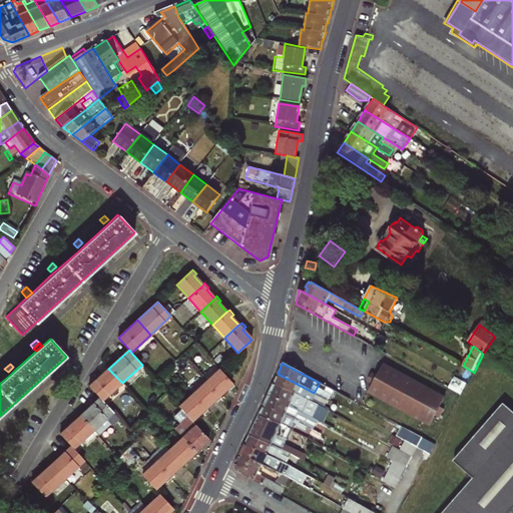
[(386,365),(379,377),(375,385),(371,393),(430,426),(436,416),(440,419),(445,410),(441,408),(446,398),(386,365)]
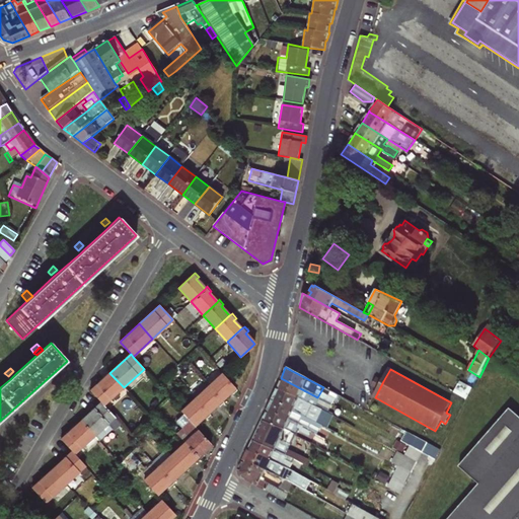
[(124,387),(109,373),(90,391),(100,403),(103,406),(124,387)]
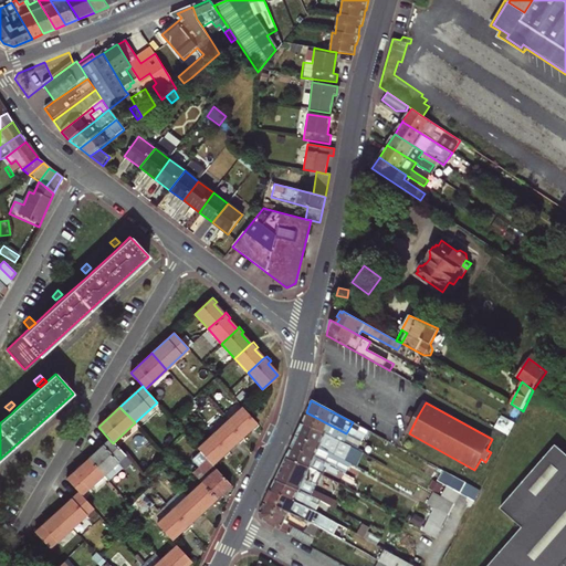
[(259,426),(242,407),(227,420),(241,436),(250,428),(253,430),(259,426)]
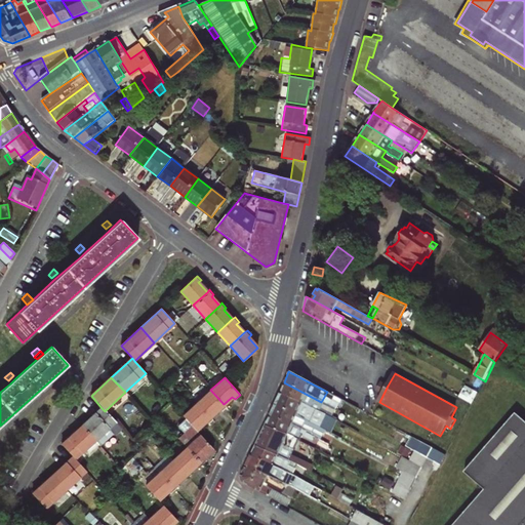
[(321,402),(284,382),(280,394),(322,414),(327,405),(321,402)]
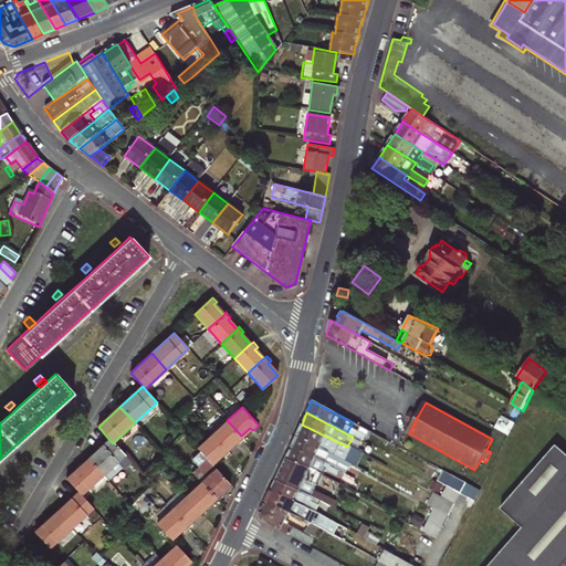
[(413,425),(418,416),(412,413),(408,421),(413,425)]
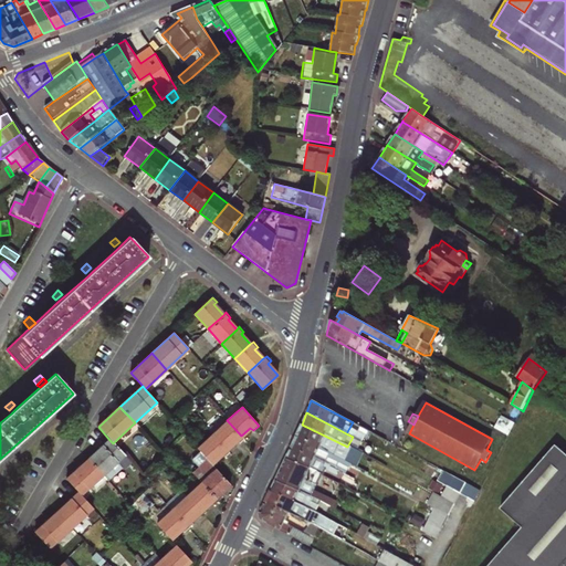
[(510,433),(516,422),(503,415),(496,426),(510,433)]
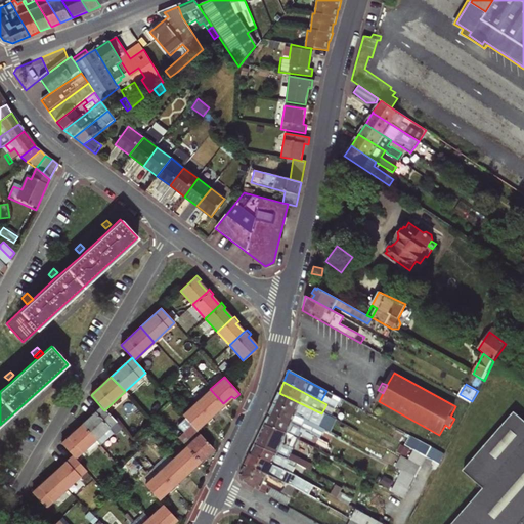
[(210,389),(195,402),(209,417),(219,408),(221,410),(225,406),(223,403),(210,389)]
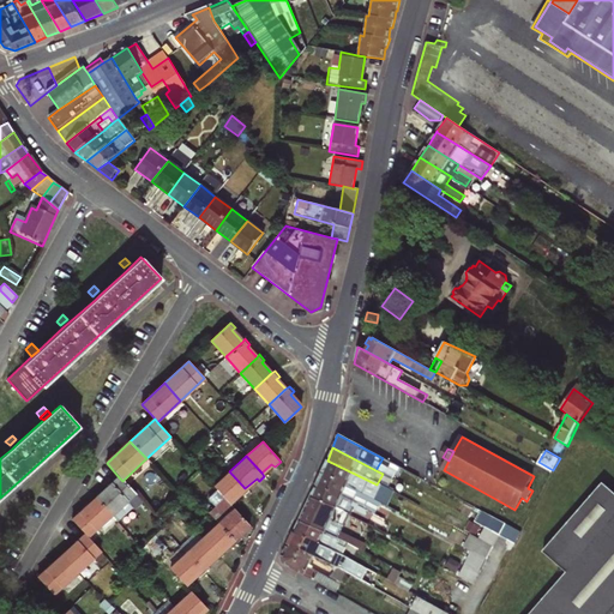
[(368,500),(377,485),(327,461),(321,474),(368,500)]
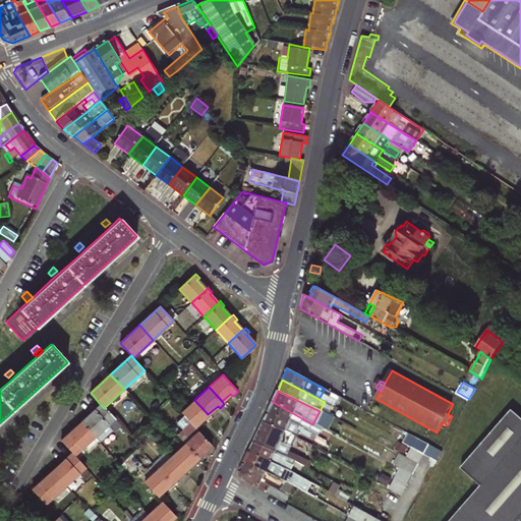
[(207,421),(211,417),(208,414),(194,400),(181,412),(190,422),(194,426),(204,418),(207,421)]
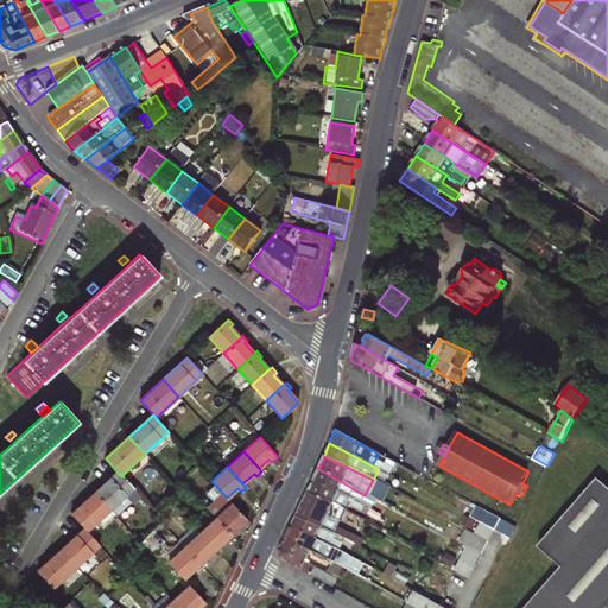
[(365,495),(318,469),(312,481),(354,500),(354,502),(367,510),(373,499),(365,495)]
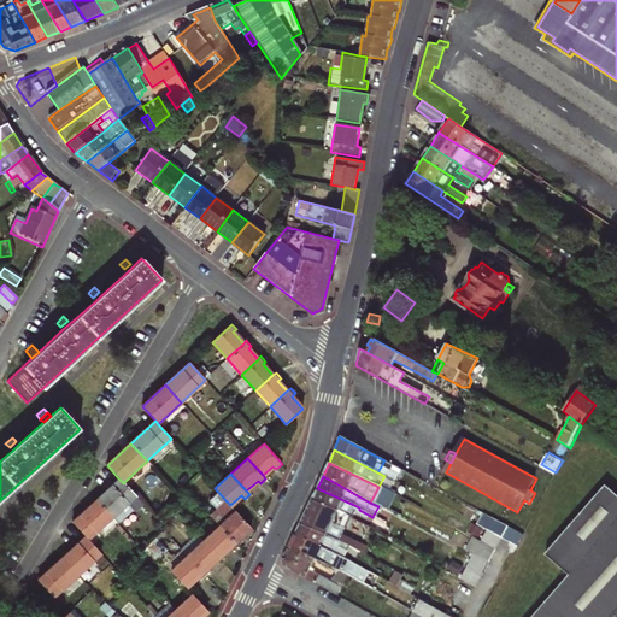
[(119,480),(97,501),(117,524),(140,503),(123,483),(119,480)]
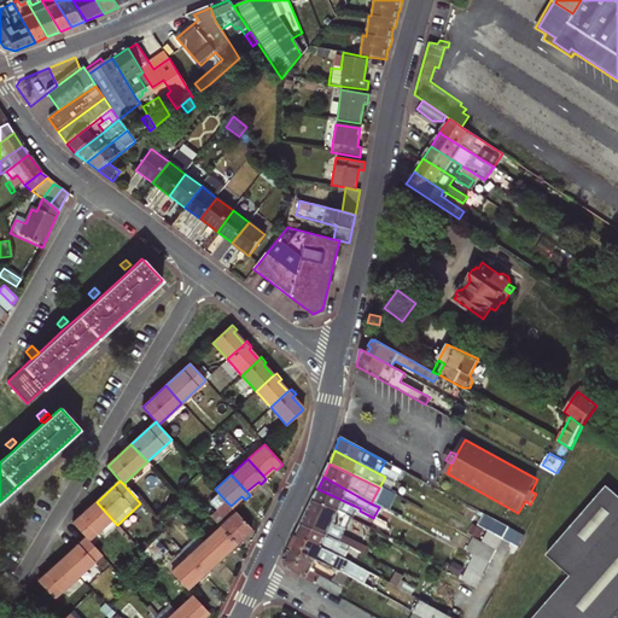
[(617,617),(617,495),(608,487),(547,557),(572,578),(536,617),(617,617)]
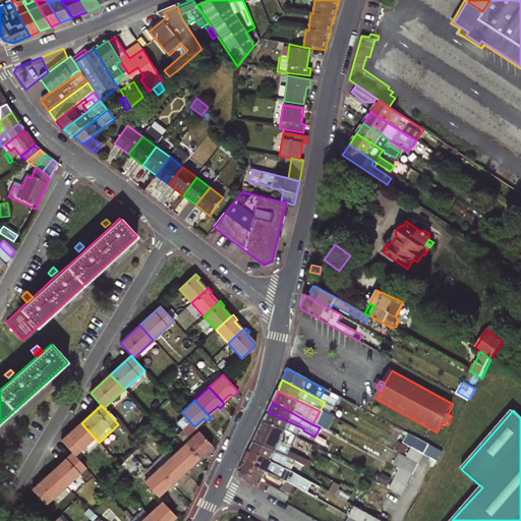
[(326,430),(333,418),(320,411),(312,424),(320,427),(326,430)]
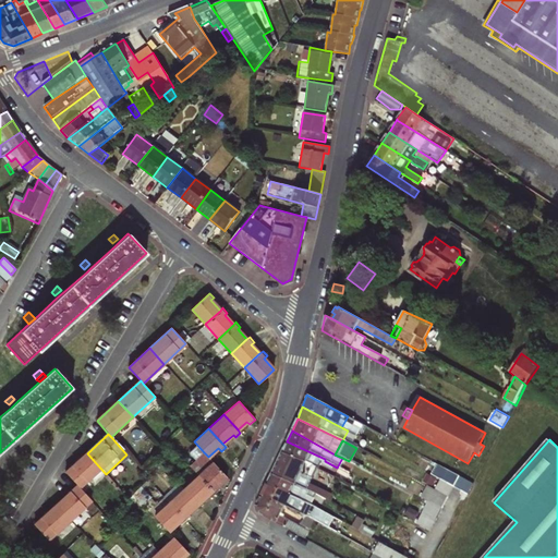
[(287,441),(282,451),(318,469),(317,470),(319,472),(325,461),(325,459),(287,441)]
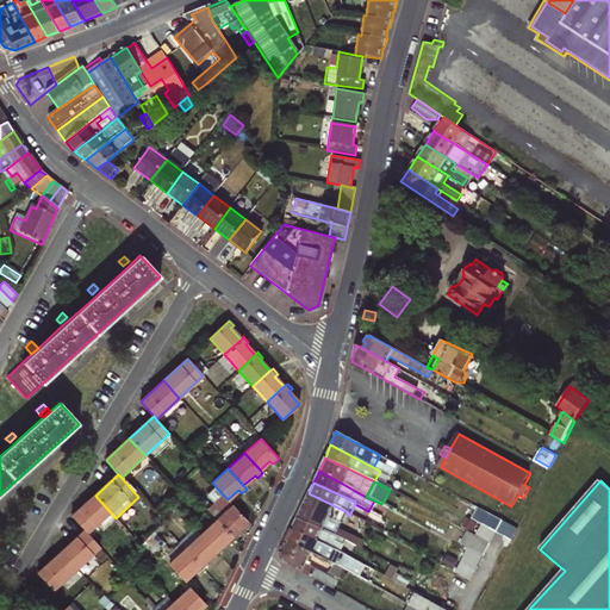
[(348,512),(309,493),(297,517),(346,540),(346,541),(355,546),(361,535),(343,527),(349,516),(347,514),(348,512)]
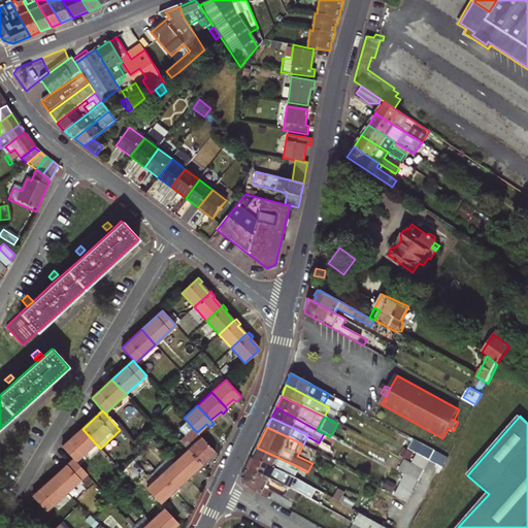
[(215,452),(197,432),(193,428),(178,440),(187,451),(203,468),(207,464),(204,460),(215,452)]
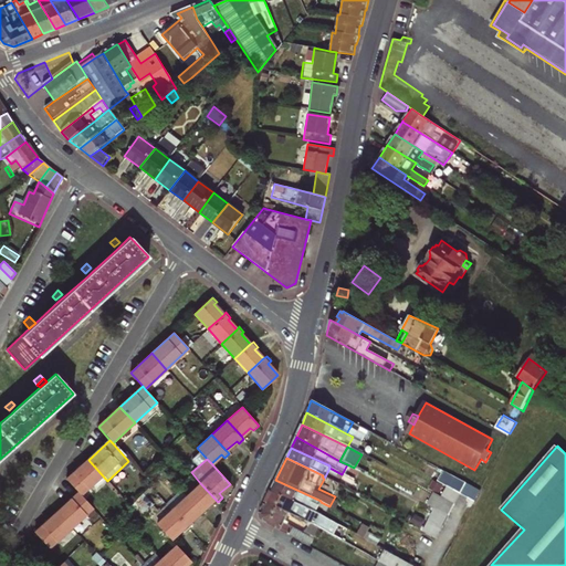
[(107,481),(88,460),(67,480),(79,492),(86,501),(107,481)]
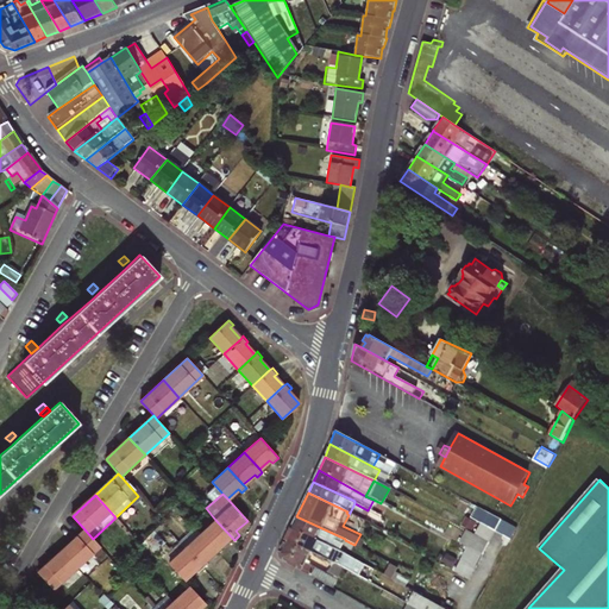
[(339,551),(345,540),(345,539),(296,516),(292,528),(339,551)]
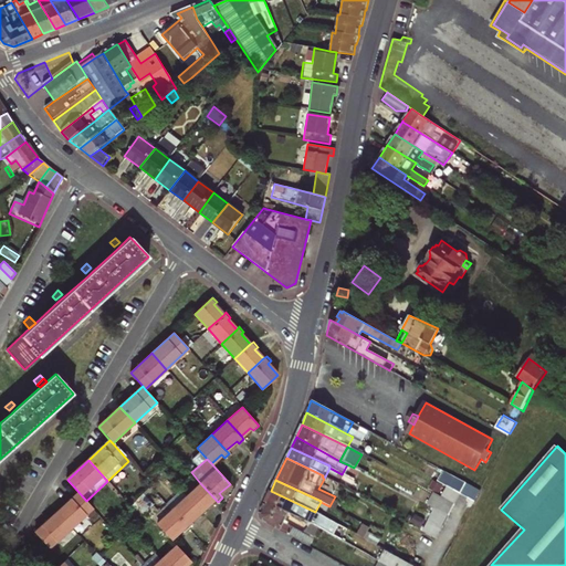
[(213,506),(218,502),(200,483),(186,496),(199,512),(209,502),(213,506)]
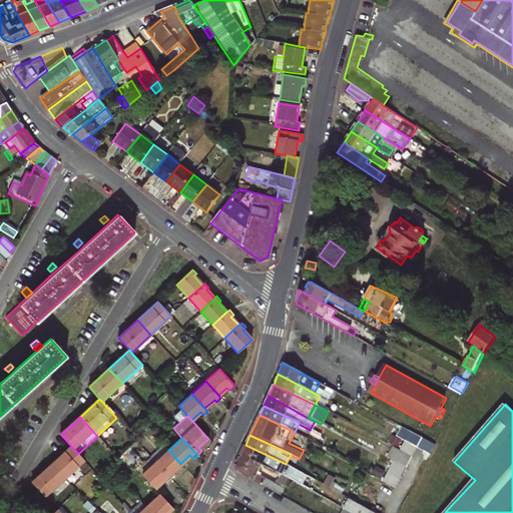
[(417,448),(405,441),(400,451),(412,457),(417,448)]
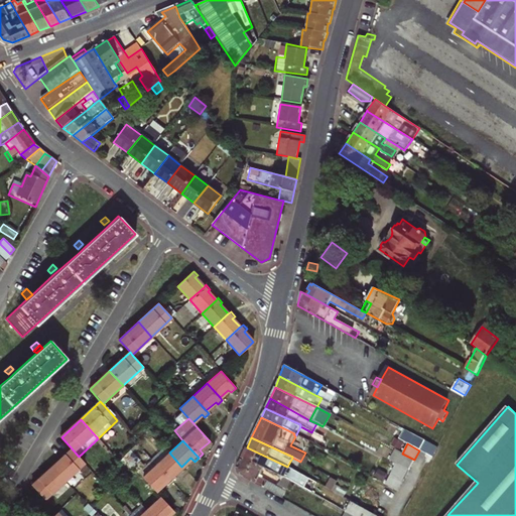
[(287,467),(247,447),(242,457),(287,479),(292,470),(287,467)]
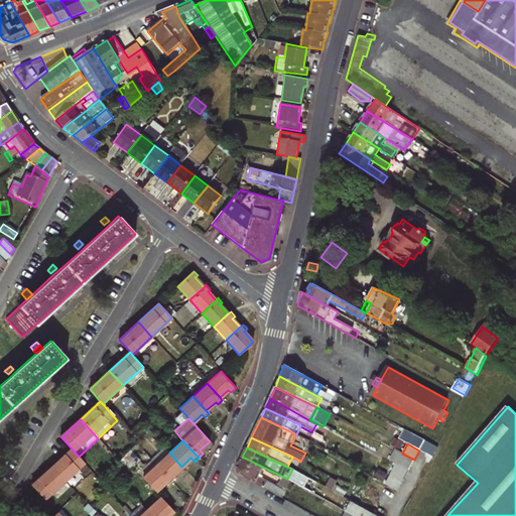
[(65,482),(85,463),(79,457),(72,448),(51,467),(65,482)]
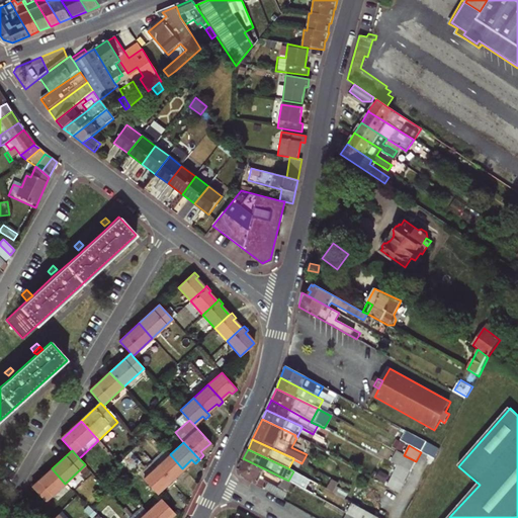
[(173,477),(182,468),(170,454),(157,466),(172,484),(176,480),(173,477)]
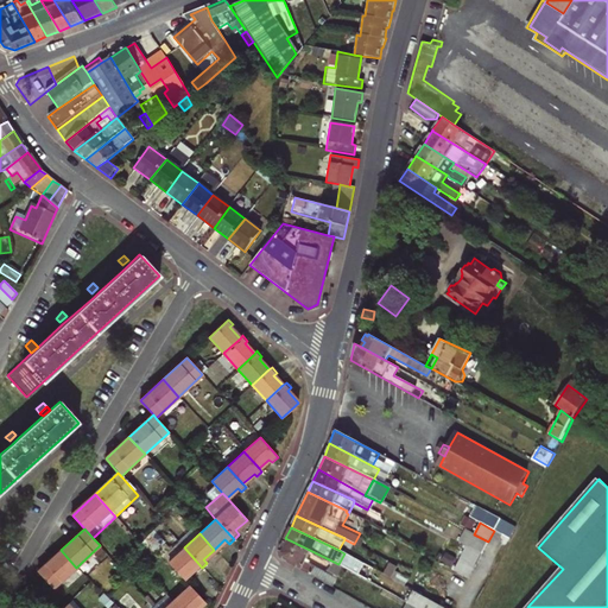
[(339,564),(285,538),(278,552),(280,559),(331,588),(342,567),(339,564)]
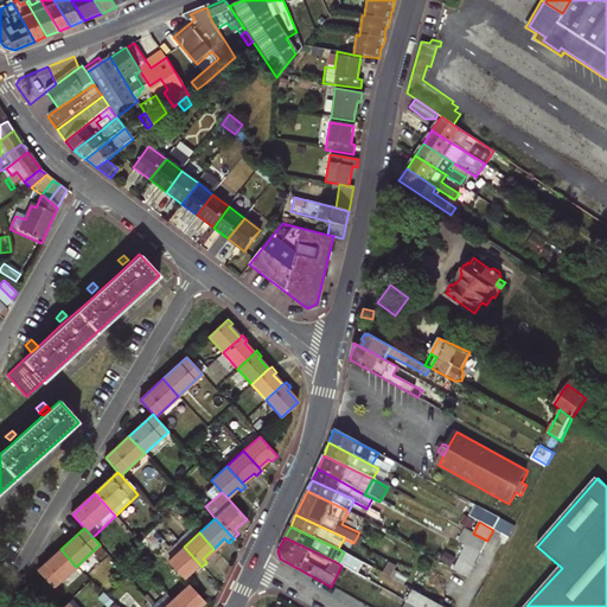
[(197,572),(202,567),(184,547),(167,561),(183,577),(193,568),(197,572)]
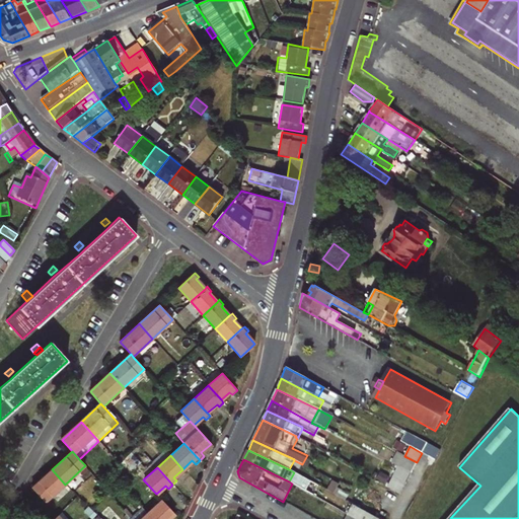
[(411,474),(397,467),(392,477),(404,484),(411,474)]
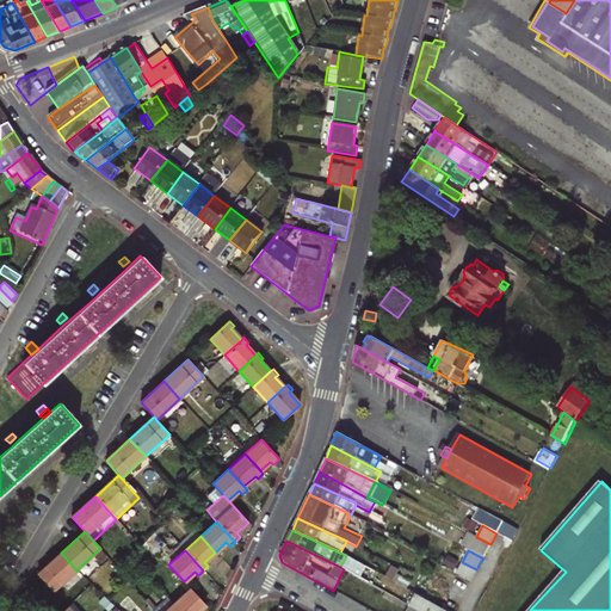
[(61,553),(37,575),(39,578),(53,592),(76,571),(61,553)]
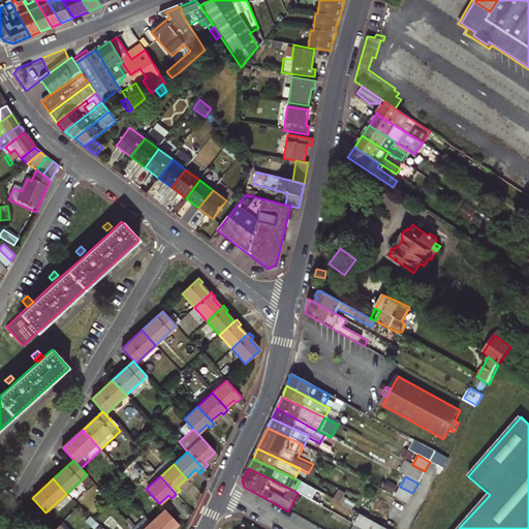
[(412,493),(400,487),(395,497),(407,503),(412,493)]
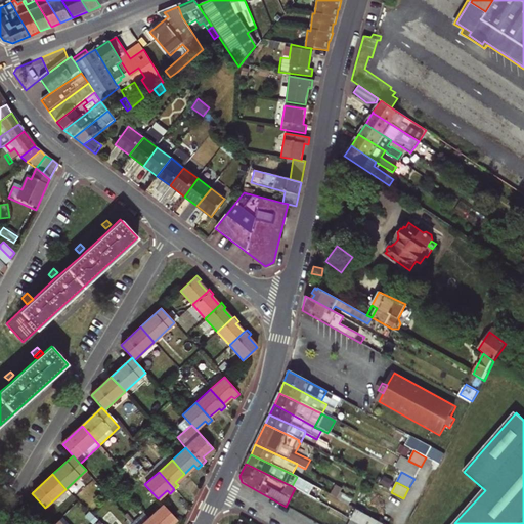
[(306,491),(317,495),(320,488),(309,483),(306,491)]
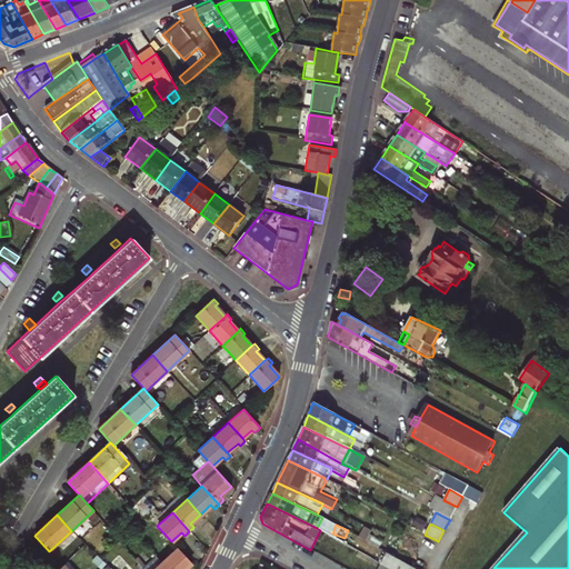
[(369,530),(361,526),(356,536),(362,540),(367,533),(369,530)]
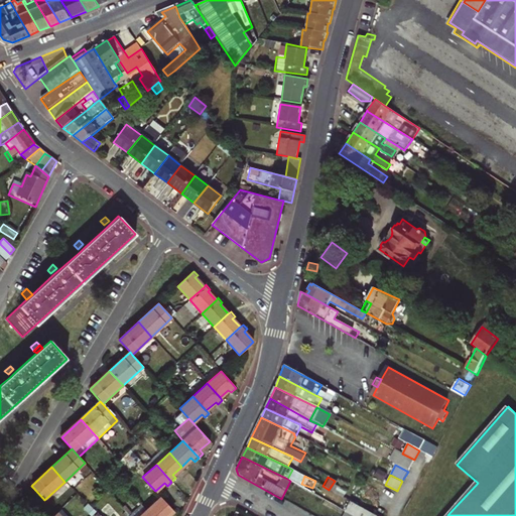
[(344,491),(333,484),(329,490),(341,497),(344,491)]
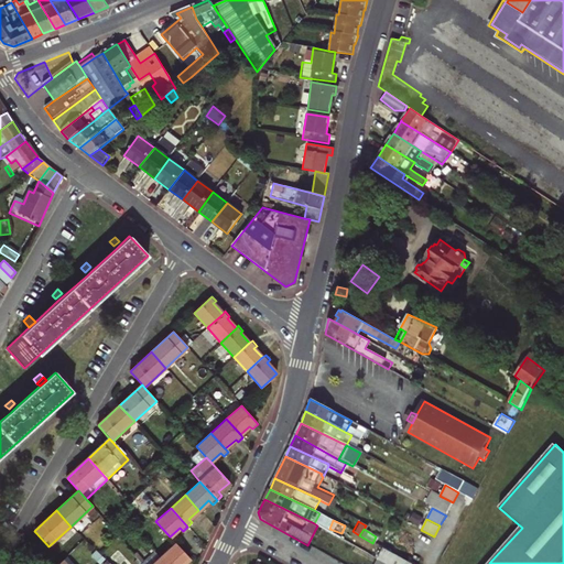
[(175,543),(160,557),(166,563),(183,563),(190,559),(175,543)]
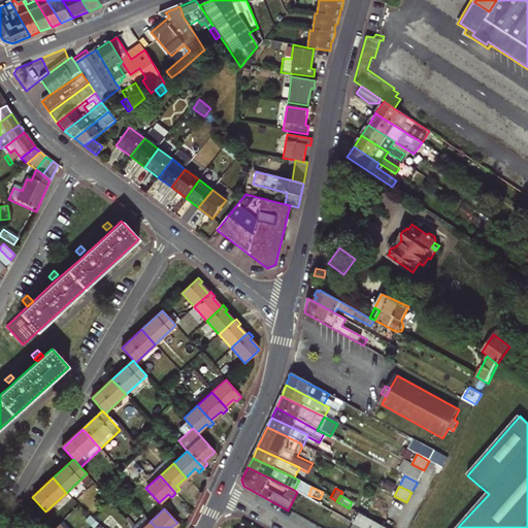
[(363,527),(384,527),(357,513),(352,522),(363,527)]
